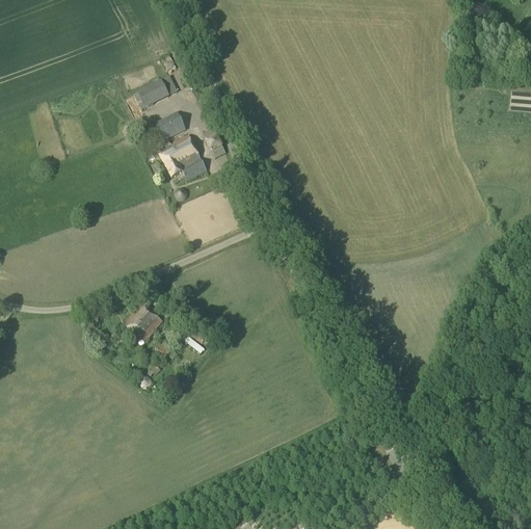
[(147,108),(169,96),(161,79),(133,94),(141,109),(145,107),(147,108)]
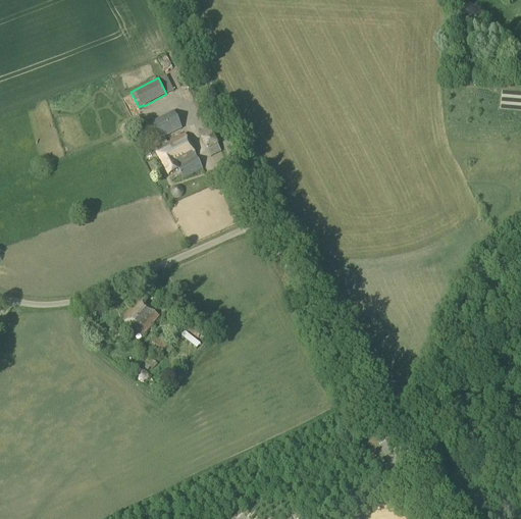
[(168,142),(164,135),(183,125),(174,109),(151,121),(163,144),(156,148),(169,173),(179,168),(185,176),(203,167),(186,133),(168,142)]
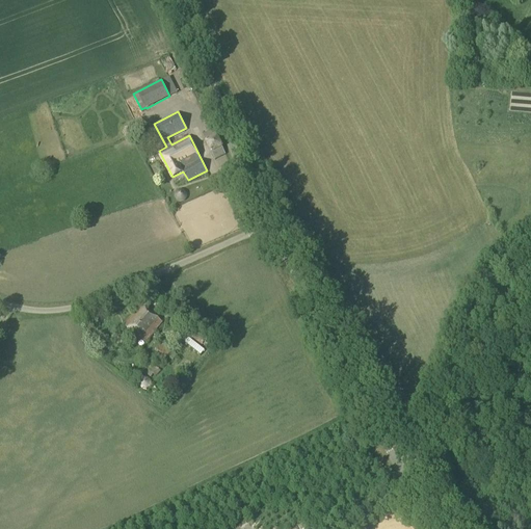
[(213,128),(203,133),(206,139),(216,134),(214,128),(213,128)]
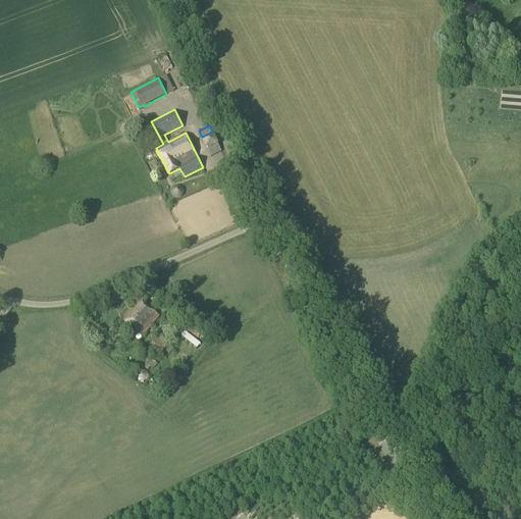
[(218,142),(207,147),(211,155),(222,150),(218,142)]
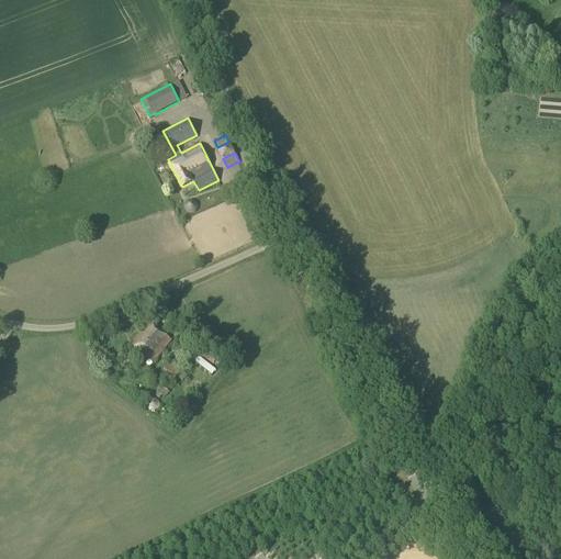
[(149,323),(154,325),(159,319),(156,315),(149,323)]
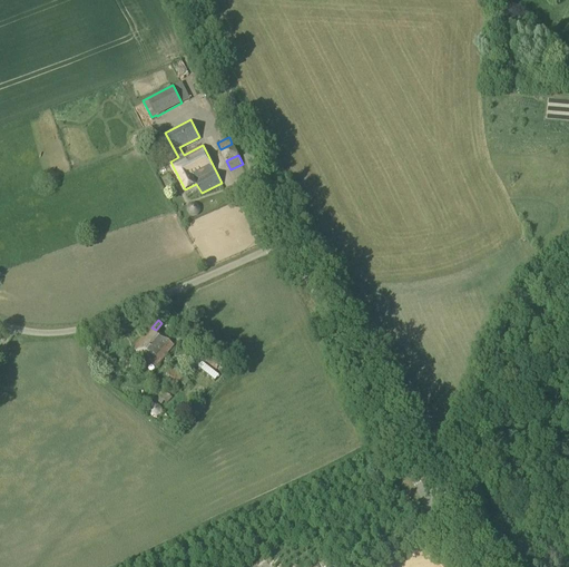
[(173,344),(156,330),(151,328),(151,326),(135,348),(156,364),(173,344)]
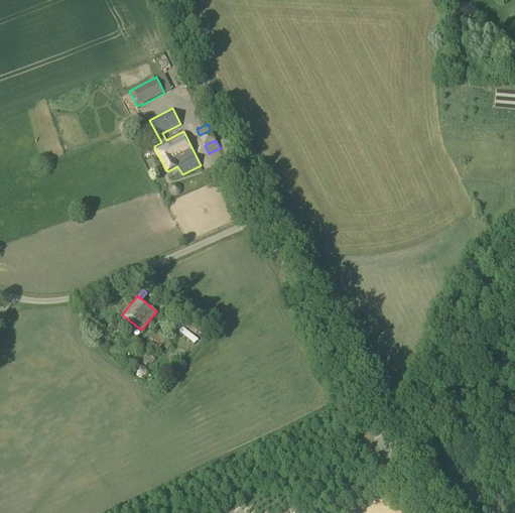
[(198,335),(205,327),(185,310),(178,318),(198,335)]
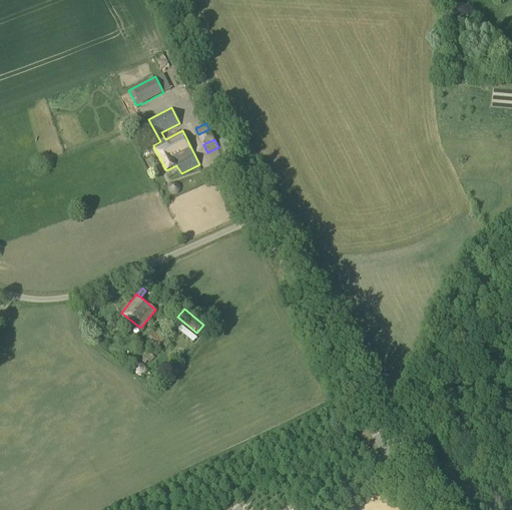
[(173,320),(169,325),(189,341),(193,336),(173,320)]
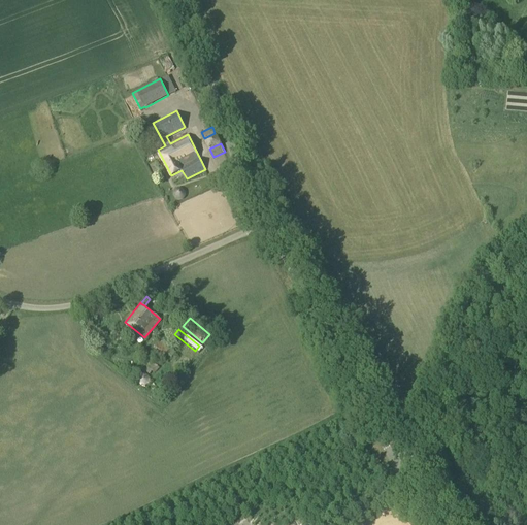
[(176,351),(171,347),(160,337),(153,347),(164,355),(167,352),(167,351),(172,355),(176,351)]
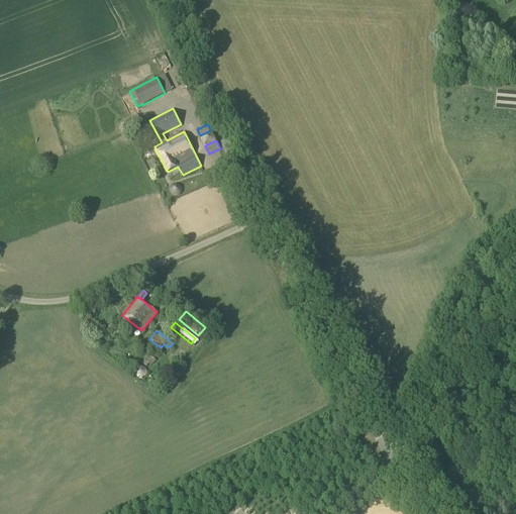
[(151,364),(156,358),(147,350),(139,358),(146,365),(149,362),(151,364)]
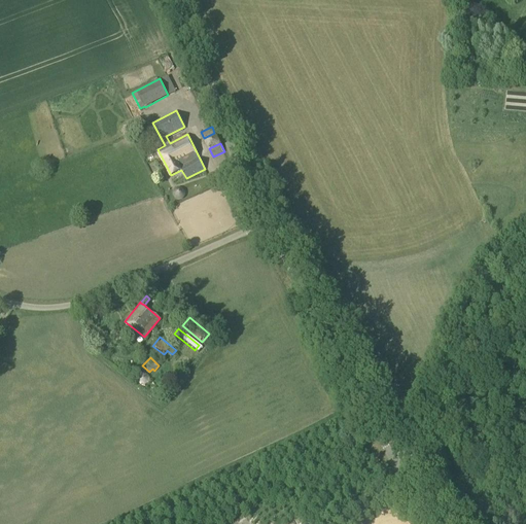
[(260,504),(266,512),(275,505),(271,498),(260,504)]
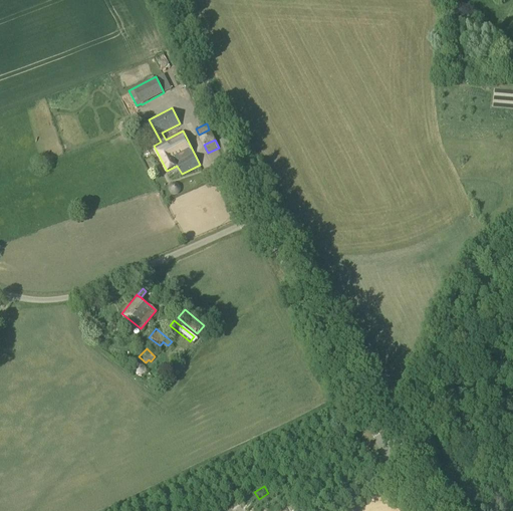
[(251,508),(255,503),(248,498),(244,502),(251,508)]
